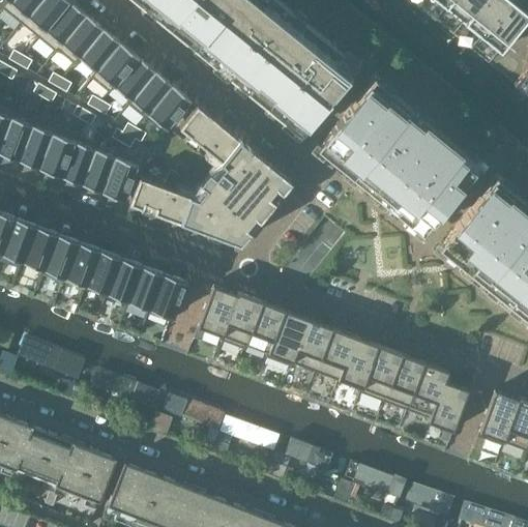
[(0,0),(0,7),(5,11),(13,0),(0,0)]
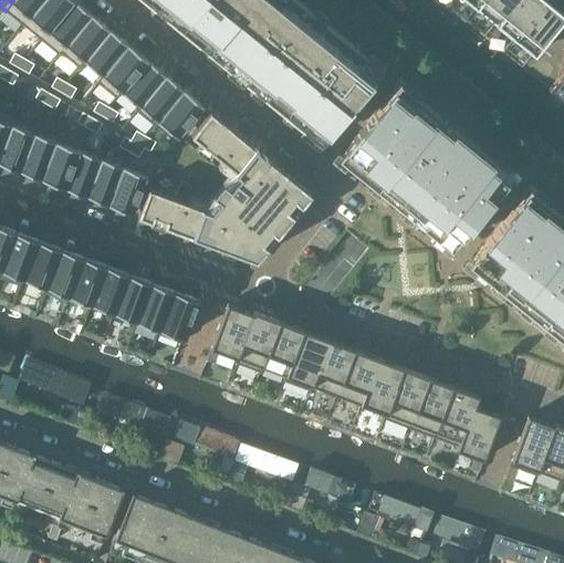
[(23,28),(45,0),(14,0),(6,12),(23,28)]
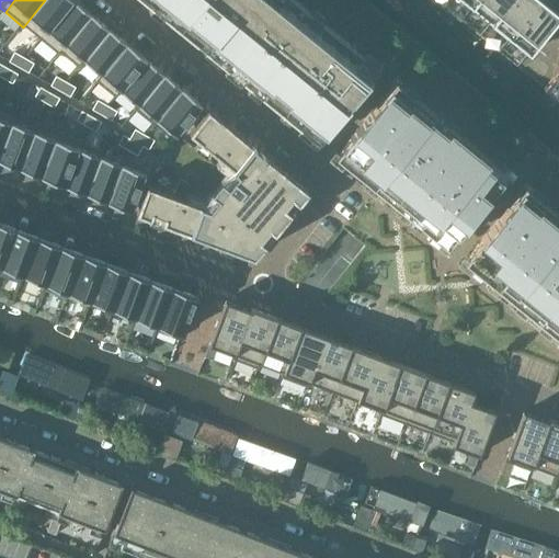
[(43,43),(75,3),(70,0),(45,0),(23,27),(43,43)]
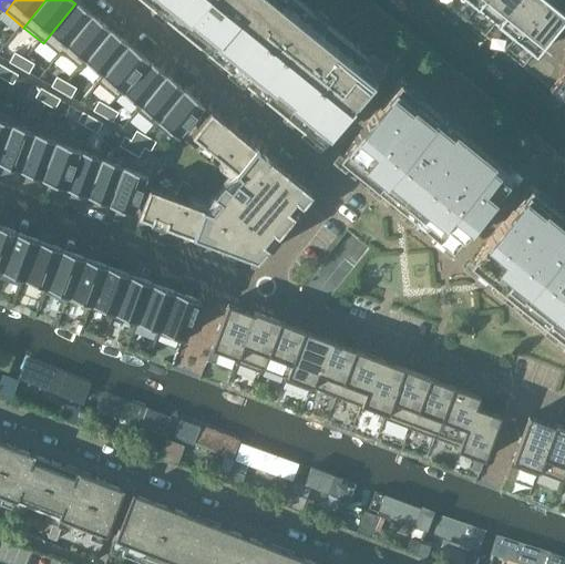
[(353,228),(377,247),(392,260),(439,298),(444,303),(451,308),(564,400),(564,161),(366,0),(72,0),(320,202),(351,227),(353,228)]
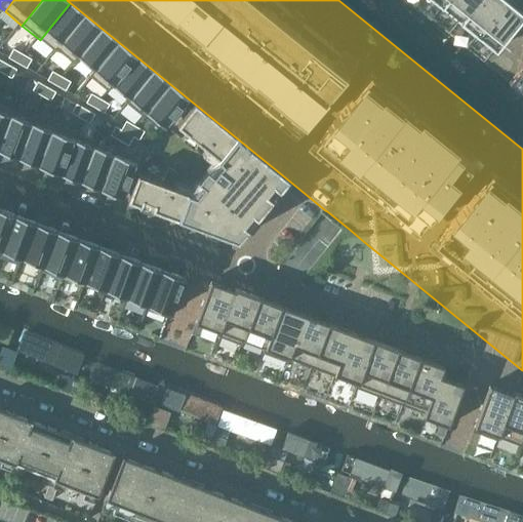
[(431,0),(443,10),(451,0),(431,0)]
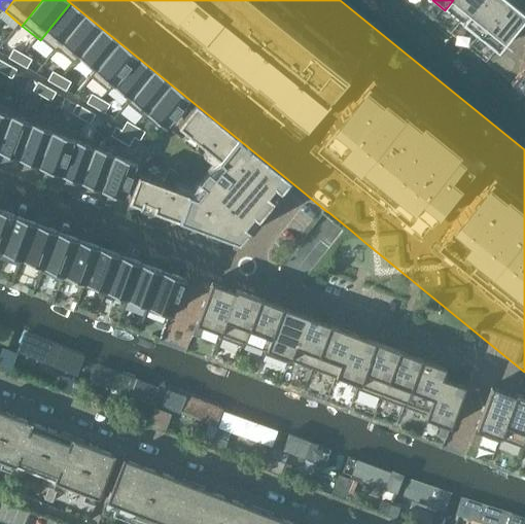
[(453,0),(445,10),(462,25),(482,0),(453,0)]
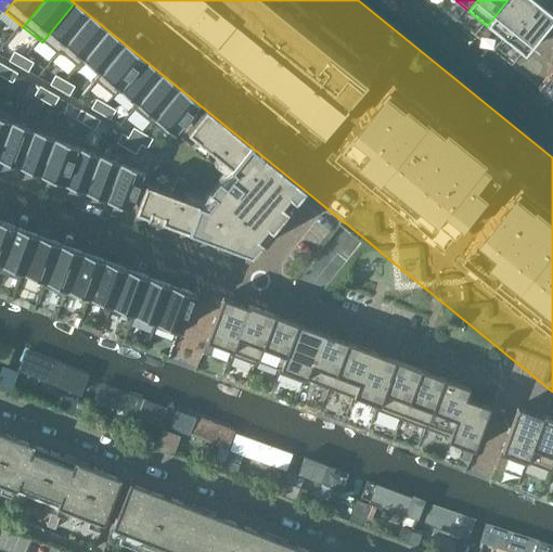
[(532,0),(508,0),(487,26),(489,27),(488,29),(502,41),(504,39),(506,41),(537,3),(532,0)]
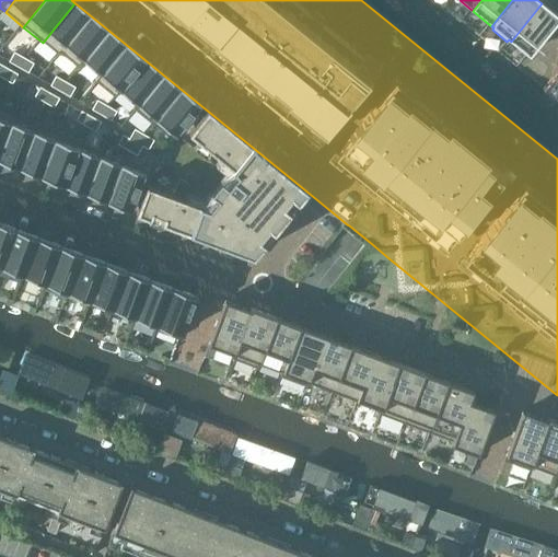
[(61,55),(92,18),(74,3),(43,43),(60,57),(61,55)]
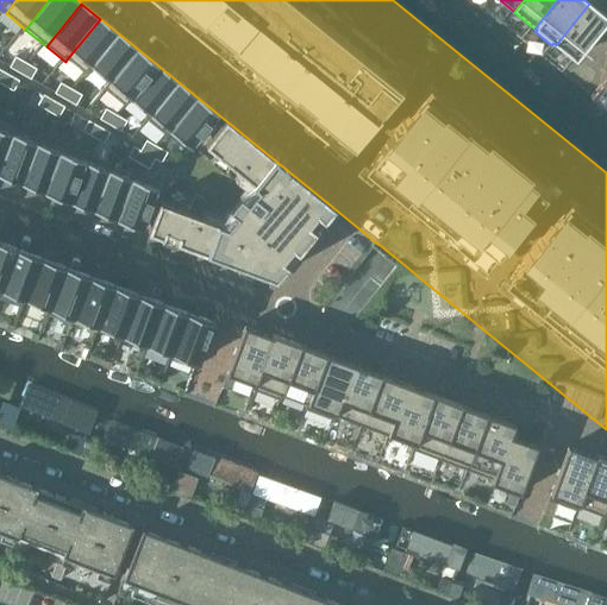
[(589,4),(556,45),(576,62),(606,25),(606,17),(600,12),(589,4)]
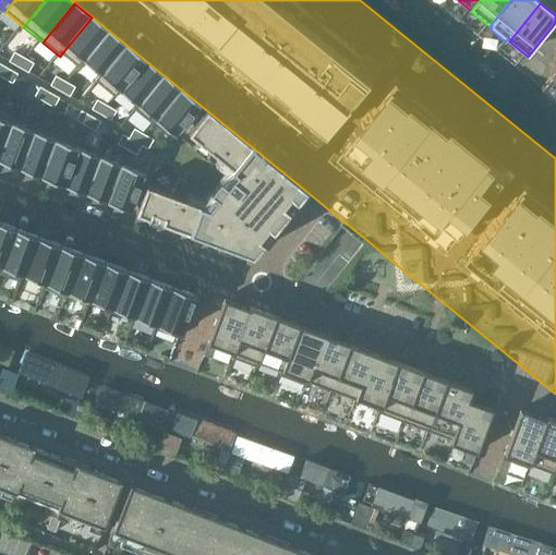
[(80,70),(85,63),(110,32),(92,17),(61,55),(80,70)]
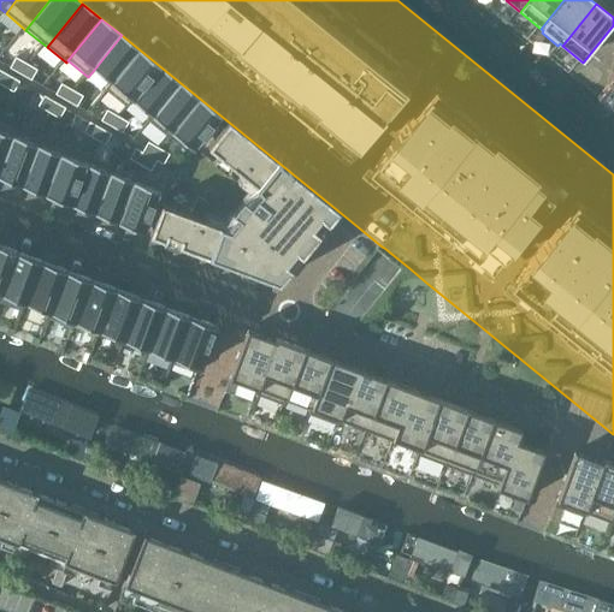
[(113,85),(141,51),(122,35),(94,70),(111,84),(113,85)]
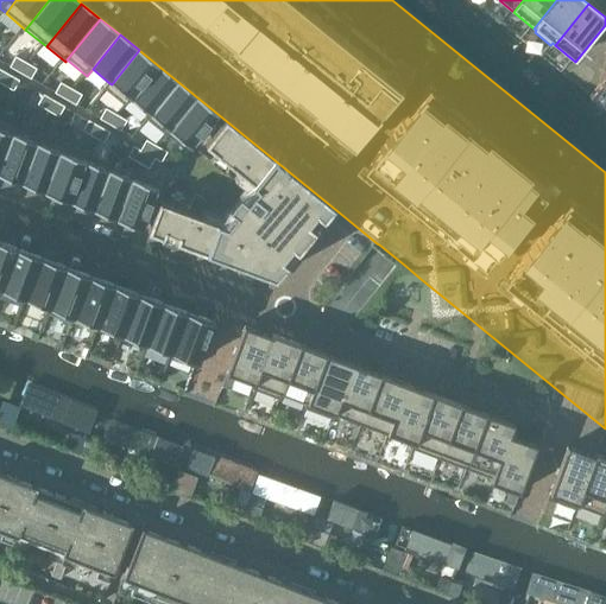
[(127,109),(133,102),(161,68),(139,50),(112,84),(106,91),(127,109)]
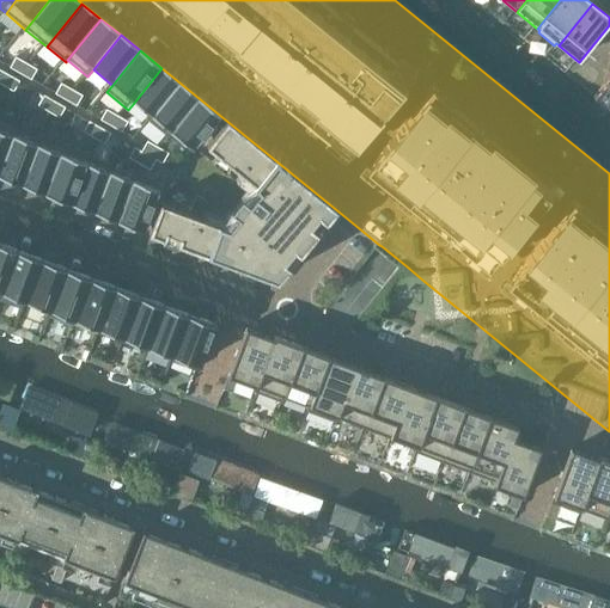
[(29,67),(18,61),(12,71),(23,78),(29,67)]
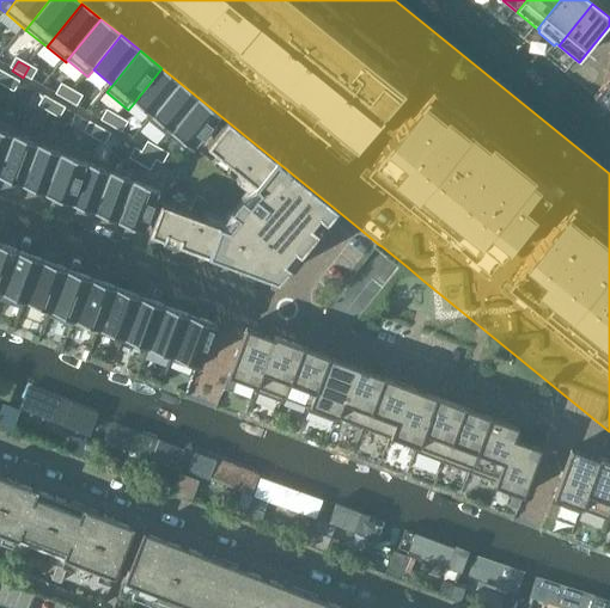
[(34,84),(40,73),(29,67),(23,78),(34,84)]
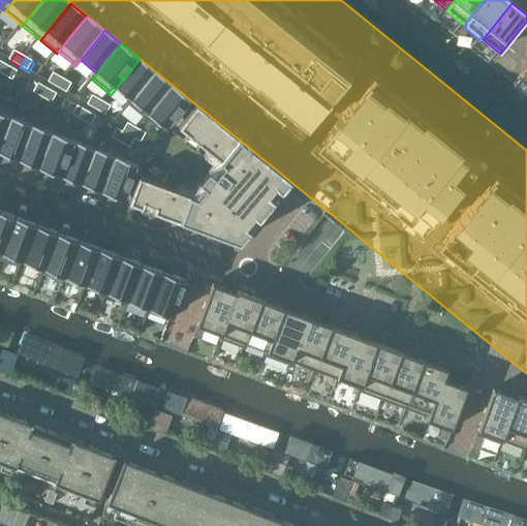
[(132,102),(156,72),(140,59),(116,89),(132,102)]
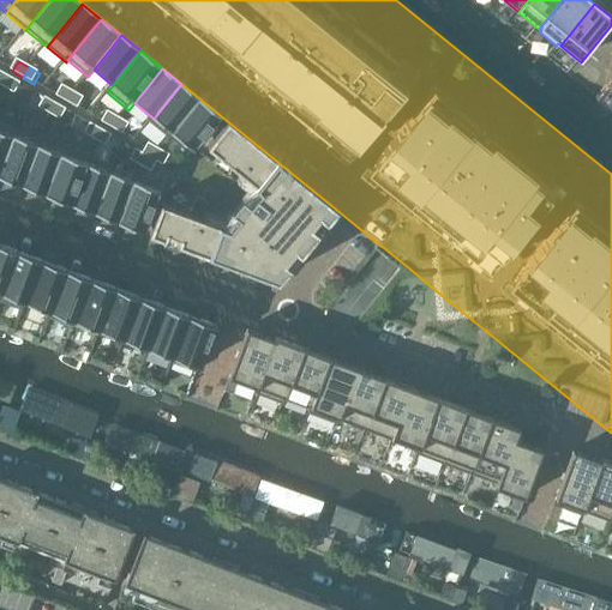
[(0,86),(5,90),(11,79),(0,73),(0,86)]
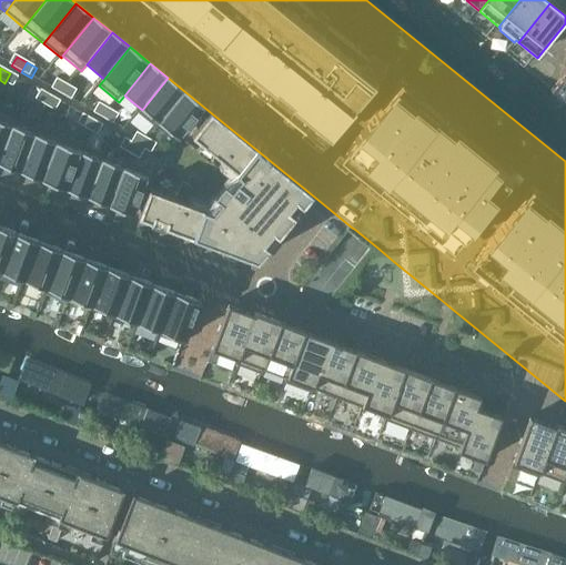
[(14,89),(20,79),(10,73),(4,83),(14,89)]
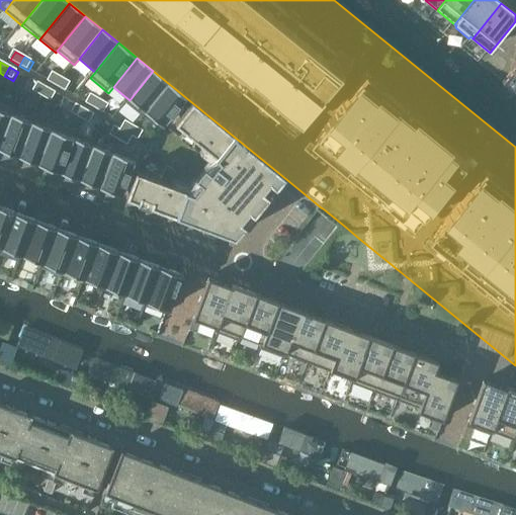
[(515,70),(509,79),(504,85),(515,94),(515,70)]
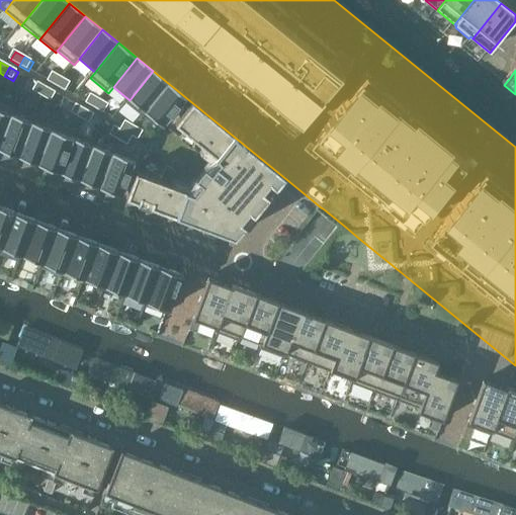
[(143,117),(169,84),(153,71),(130,100),(126,104),(143,117)]
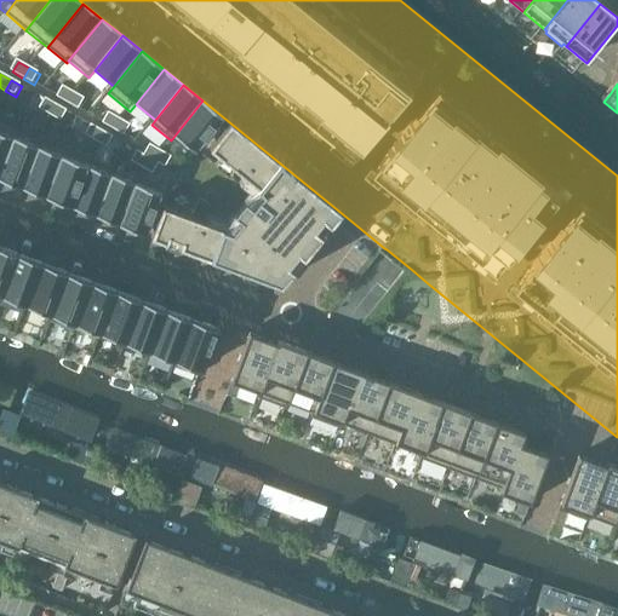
[(75,95),(64,88),(58,98),(69,104),(75,95)]
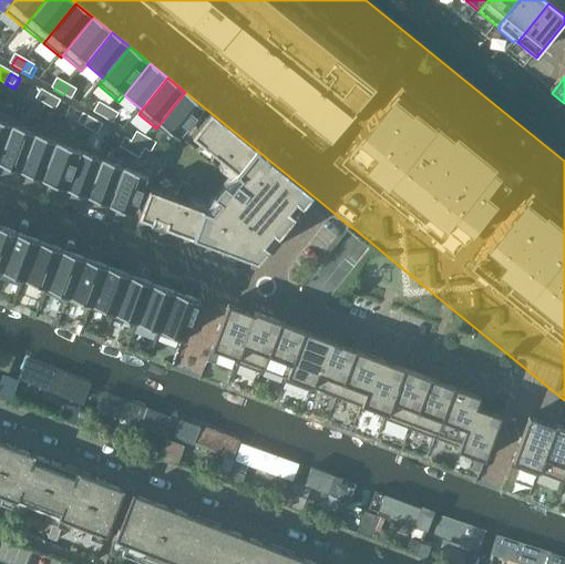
[(73,102),(79,92),(69,86),(63,95),(73,102)]
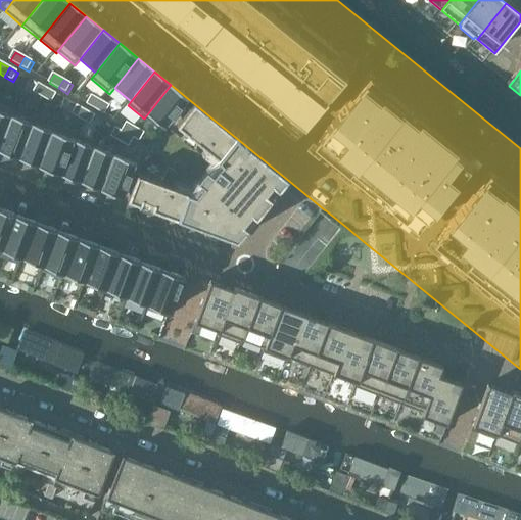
[(43,98),(48,90),(39,85),(34,93),(43,98)]
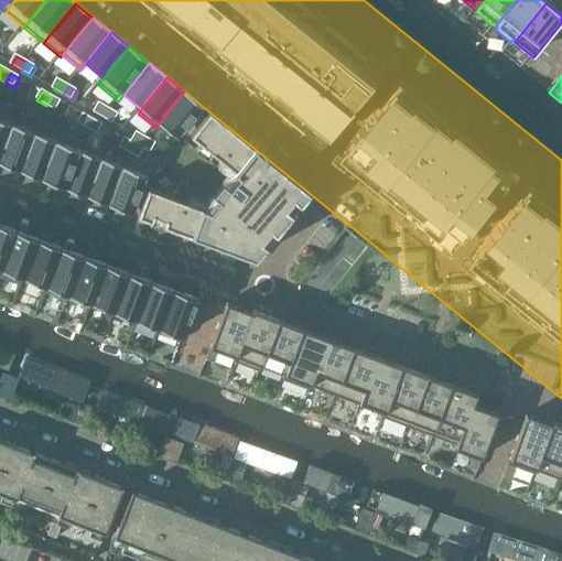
[(175,144),(205,108),(184,92),(155,128),(175,144)]
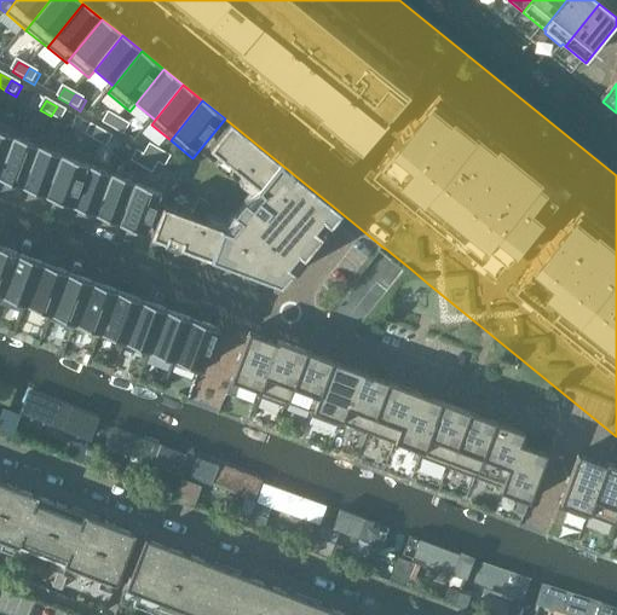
[(62,123),(68,112),(57,106),(51,116),(62,123)]
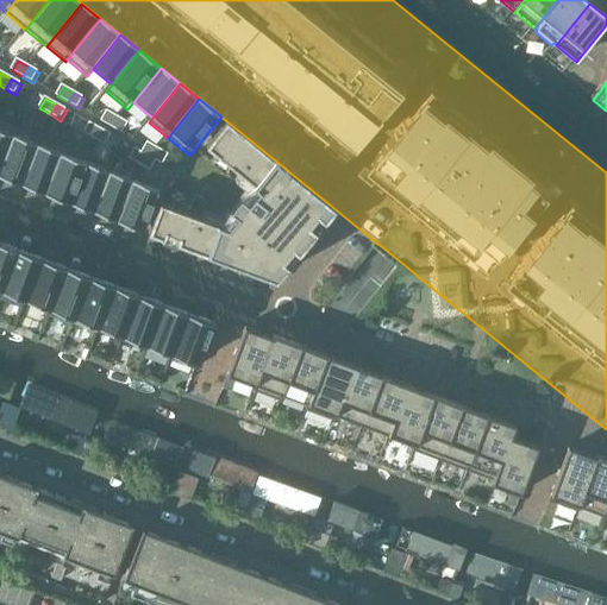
[(119,118),(108,112),(102,123),(113,128),(119,118)]
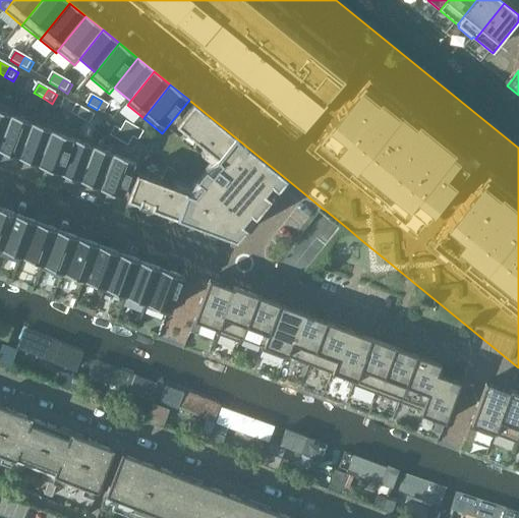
[(105,115),(111,107),(102,101),(97,110),(105,115)]
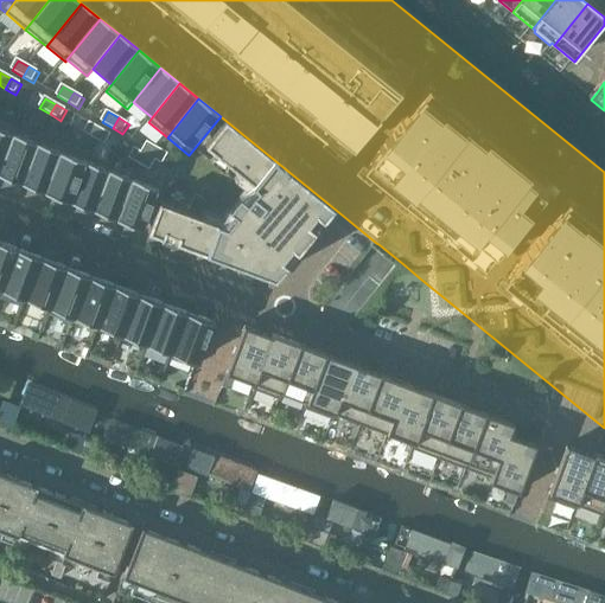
[(0,174),(18,128),(18,126),(0,119),(0,174)]
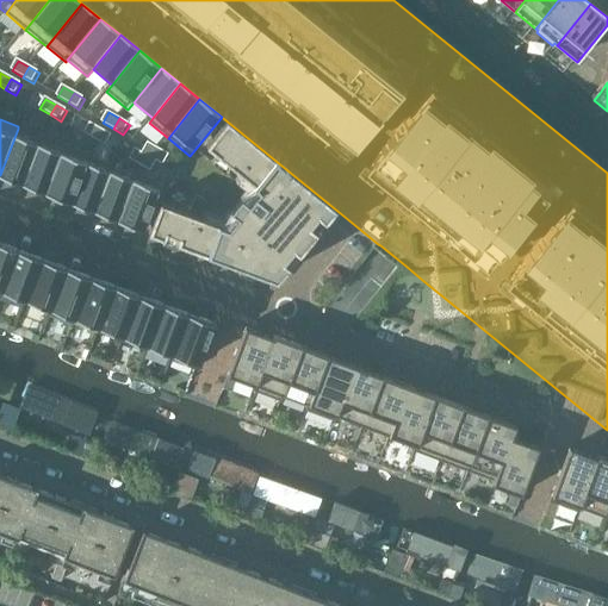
[(277,282),(336,211),(228,123),(208,148),(255,186),(247,192),(239,202),(231,212),(239,218),(229,230),(161,205),(150,236),(277,282)]
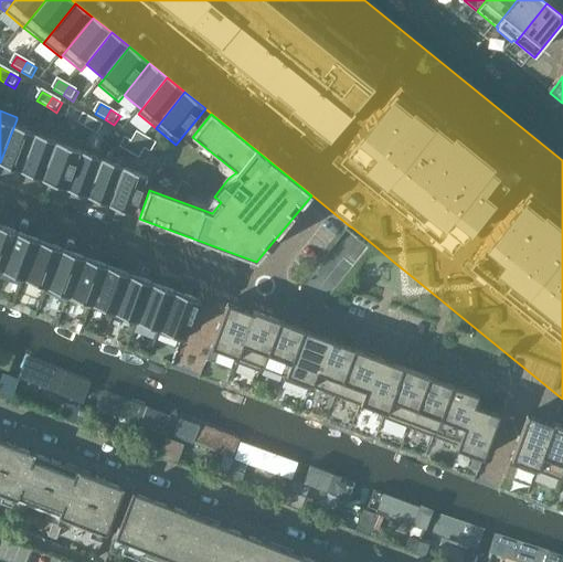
[(78,125),(88,130),(94,120),(84,115),(78,125)]
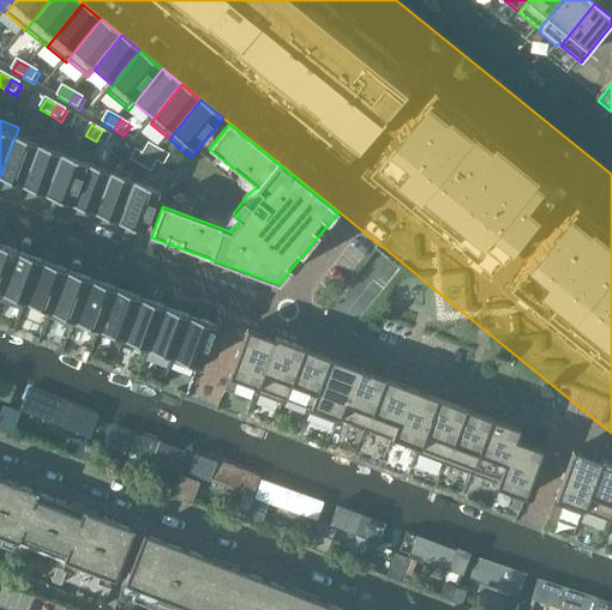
[(0,180),(23,188),(42,139),(18,130),(0,176),(0,180)]
